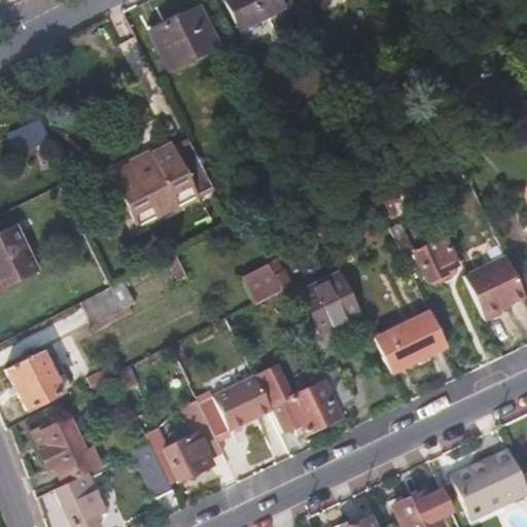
[(222,0),(239,29),(289,3),(287,0),(222,0)]
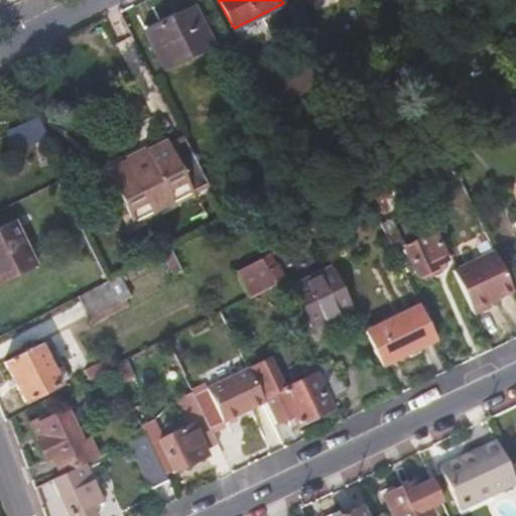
[(307,0),(313,12),(330,5),(328,0),(307,0)]
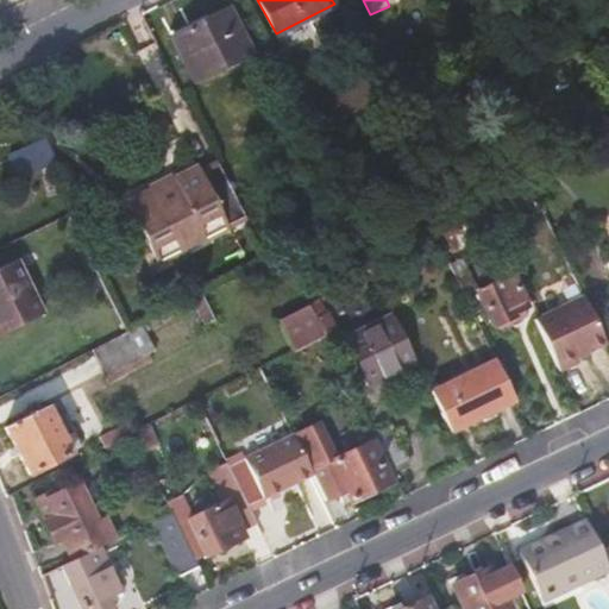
[(169,35),(192,81),(252,51),(227,6),(169,35)]
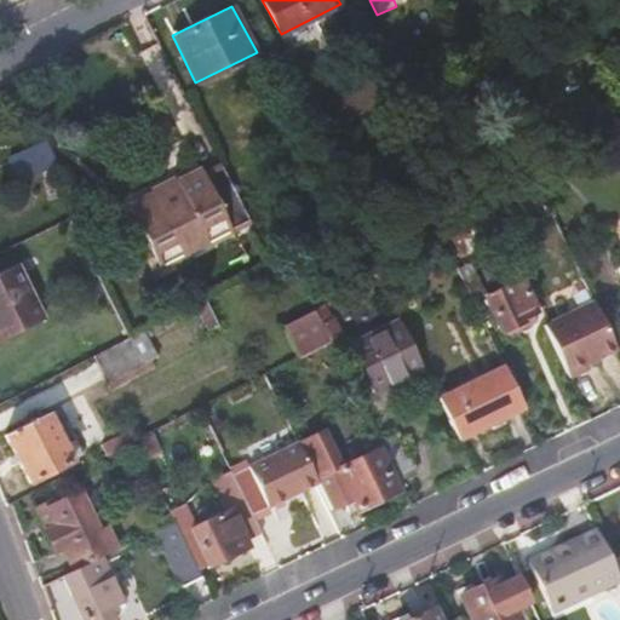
[(6,159),(19,184),(53,168),(41,143),(6,159)]
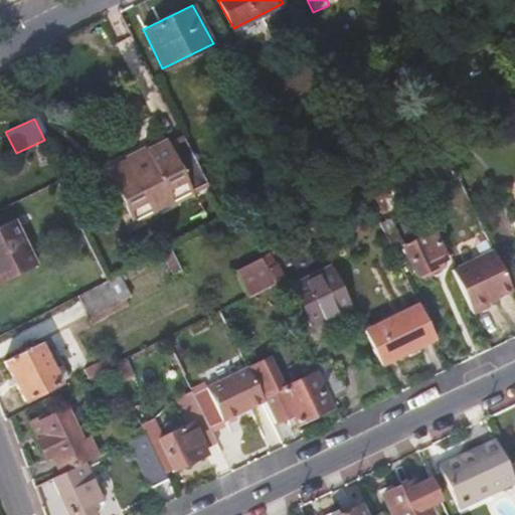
[(208,185),(185,139),(170,147),(167,142),(108,172),(127,211),(145,202),(151,213),(174,202),(170,193),(187,185),(191,194),(208,185)]
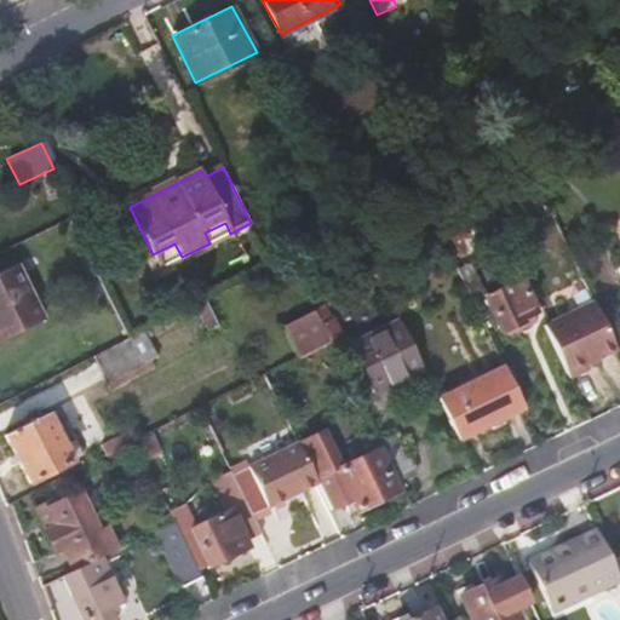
[(474,223),(448,237),(458,257),(518,225),(507,206),(506,206),(474,223)]
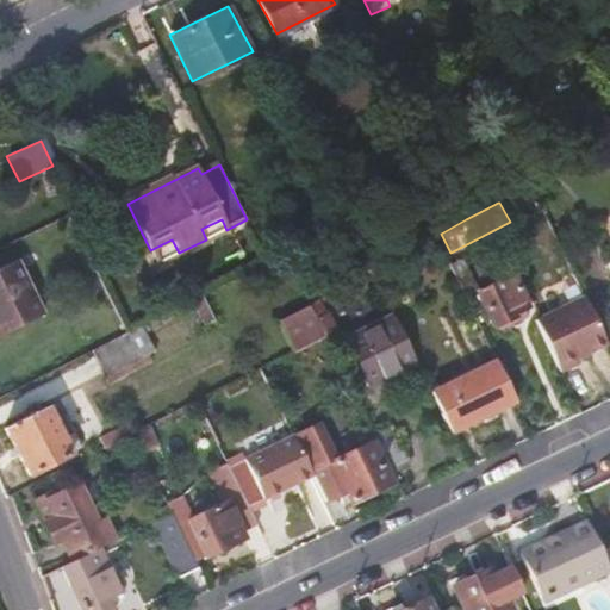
[(206,240),(226,230),(222,219),(201,229),(206,240)]
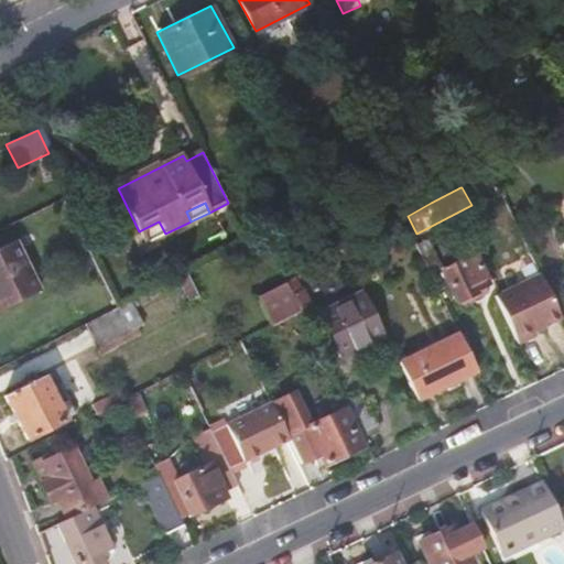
[(144,245),(165,234),(159,221),(139,231),(144,245)]
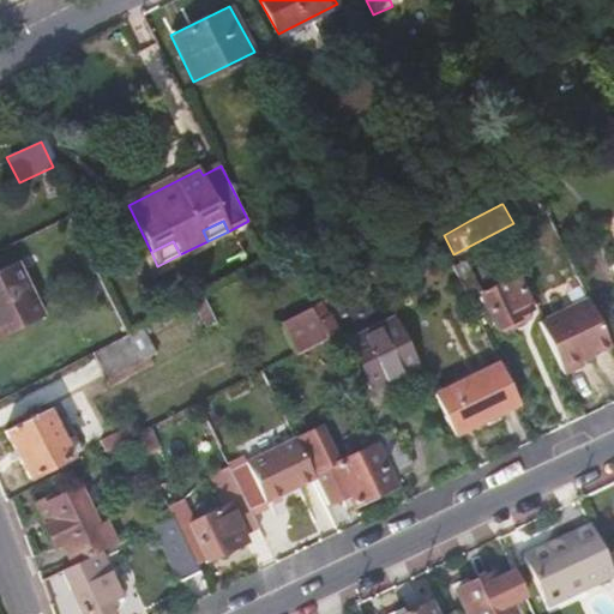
[(467,295),(474,292),(480,289),(465,256),(451,263),(467,295)]
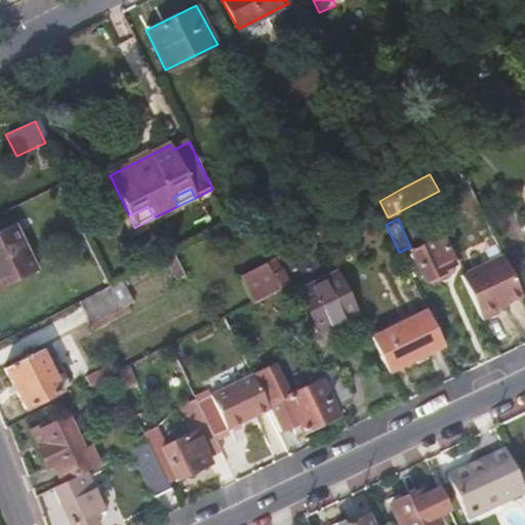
[(0,229),(0,288),(38,270),(14,223),(0,229)]
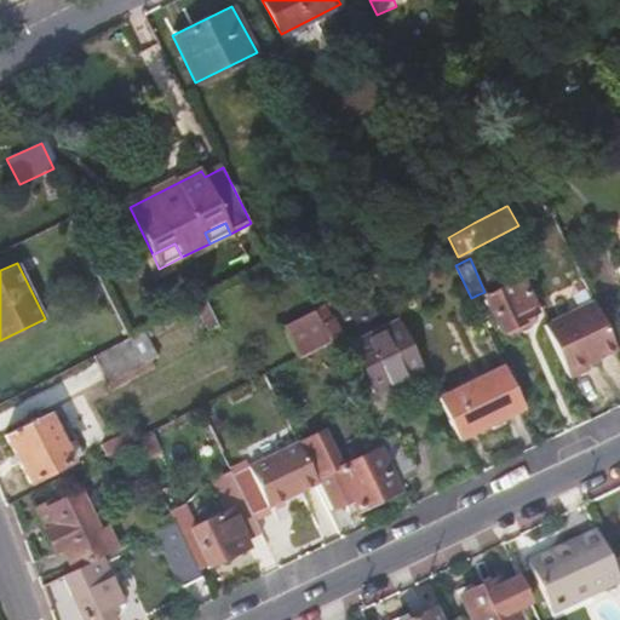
[(484,292),(478,294),(498,336),(527,323),(524,320),(540,313),(523,274),(484,292)]
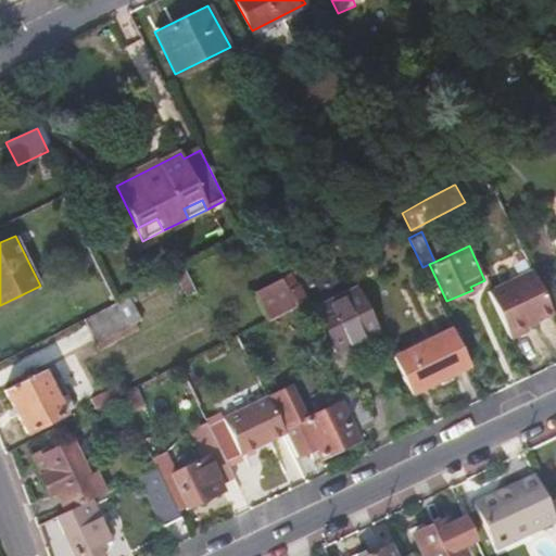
[(184,267),(175,272),(186,295),(196,291),(184,267)]
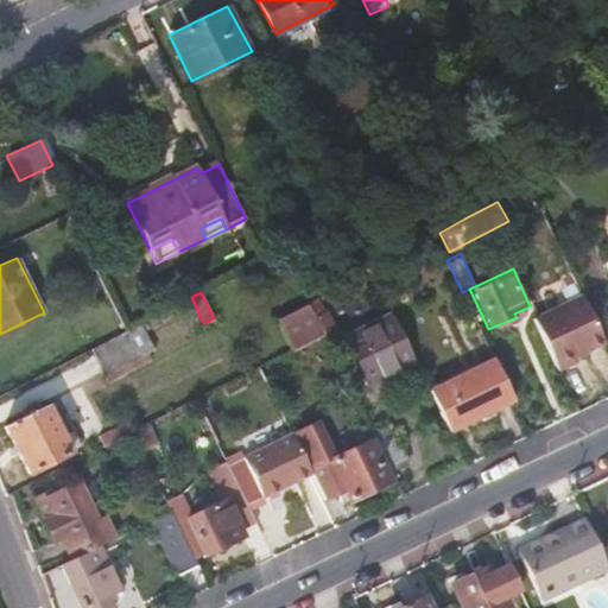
[(543,314),(537,316),(559,368),(577,360),(575,355),(603,341),(582,295),(543,314)]
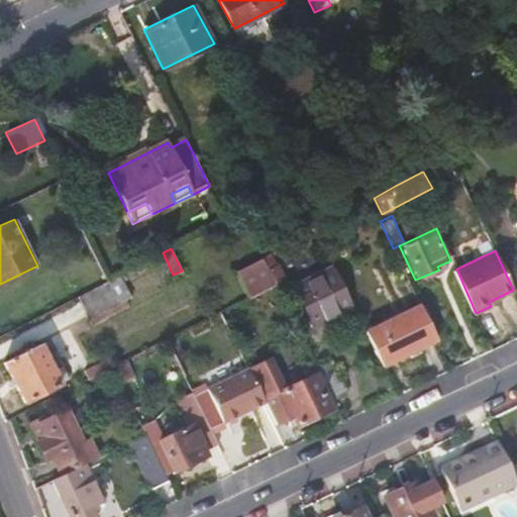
[(276,266),(270,252),(263,256),(276,284),(285,279),(278,266),(276,266)]
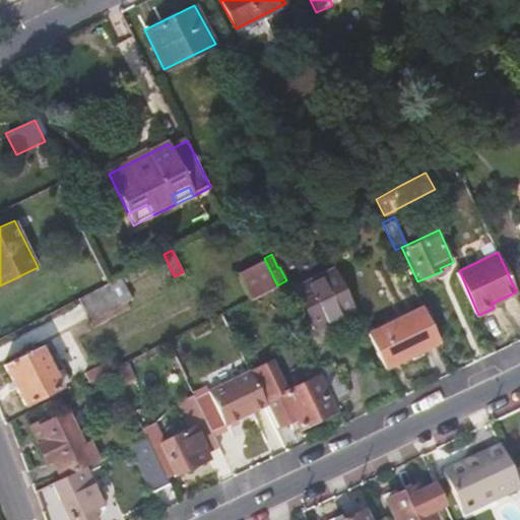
[(236,272),(249,299),(250,302),(278,287),(277,285),(264,258),(236,272)]
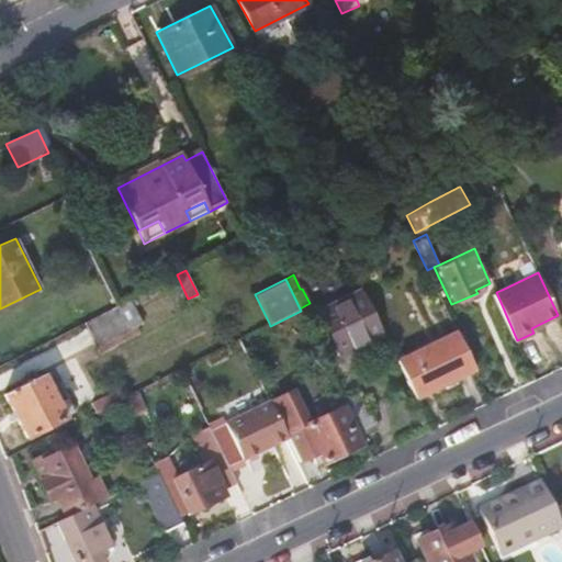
[(383,335),(361,288),(316,310),(338,356),(383,335)]
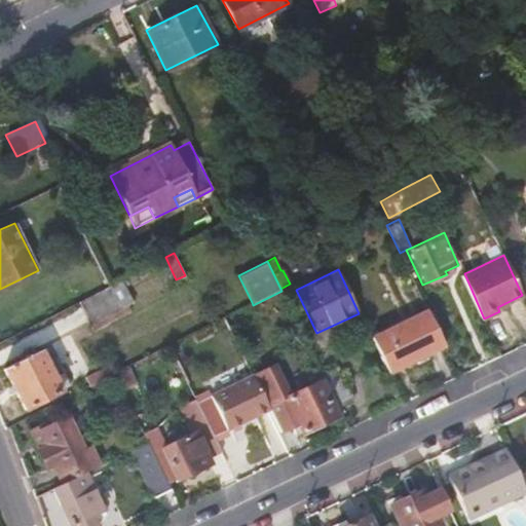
[(109,287),(79,301),(91,330),(129,310),(116,283),(109,287)]
